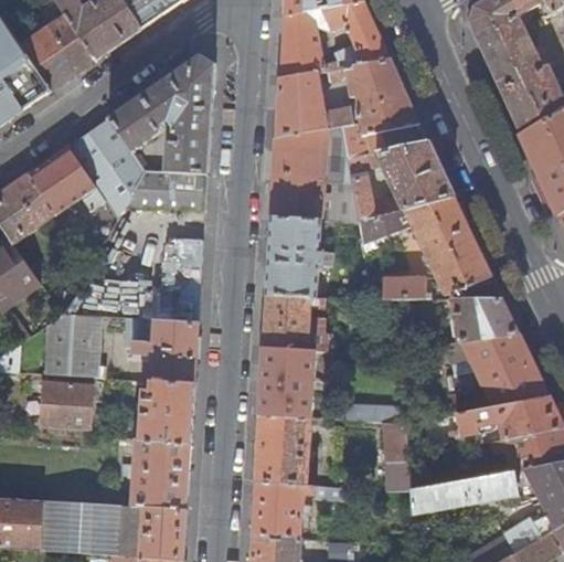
[(116,43),(141,27),(123,0),(91,0),(83,6),(80,0),(55,0),(64,12),(95,57),(116,43)]
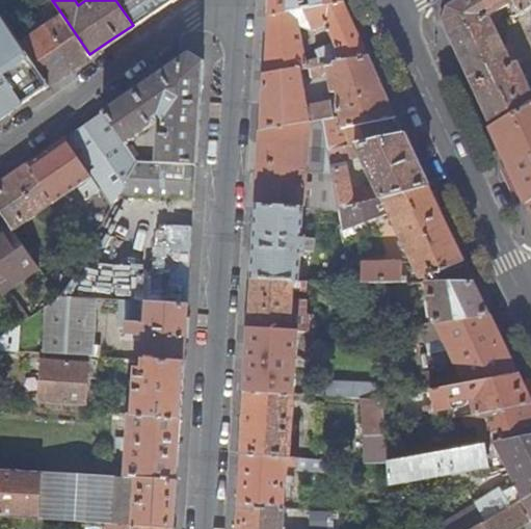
[(115,0),(133,25),(169,0),(115,0)]
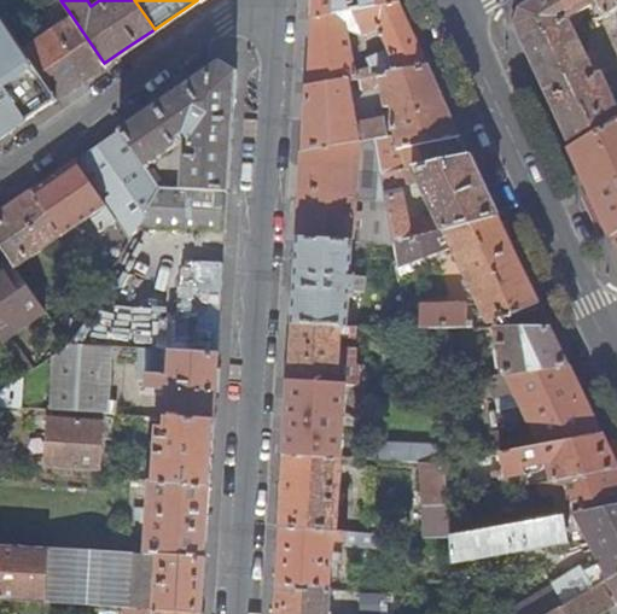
[(310,16),(306,86),(349,77),(361,75),(426,63),(399,0),(391,0),(359,6),(347,9),(310,16)]
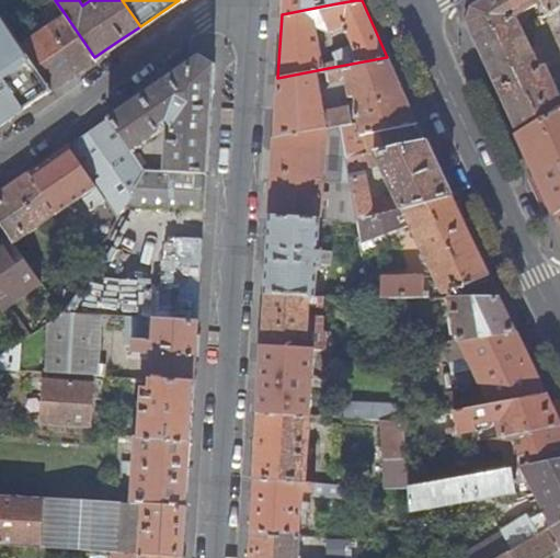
[(324,0),(326,6),(355,0),(282,0),(282,14),(315,8),(313,0),(324,0)]
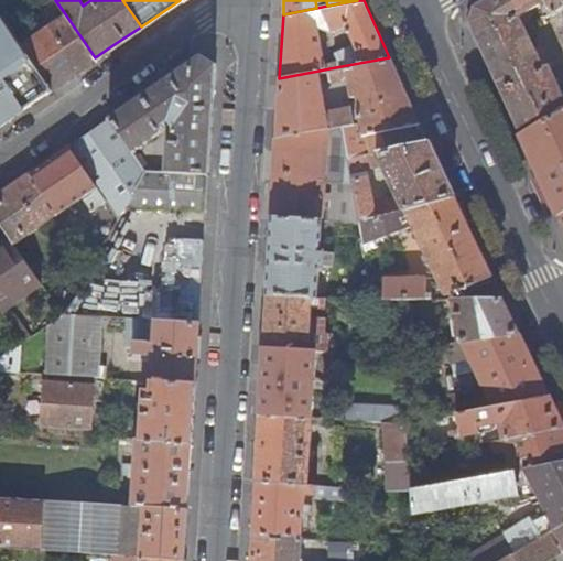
[(480,0),(474,4),(468,22),(520,132),(562,106),(562,95),(549,64),(543,65),(539,56),(543,54),(539,43),(533,45),(519,13),(541,0),(544,0),(552,13),(562,6),(562,25),(562,27),(562,0),(480,0)]
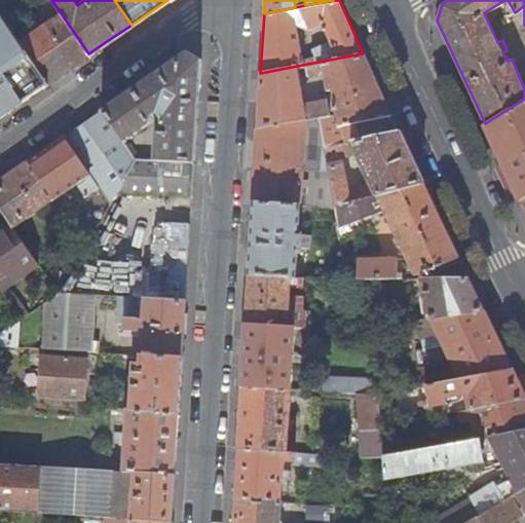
[(46,83),(88,53),(60,11),(17,40),(46,83)]
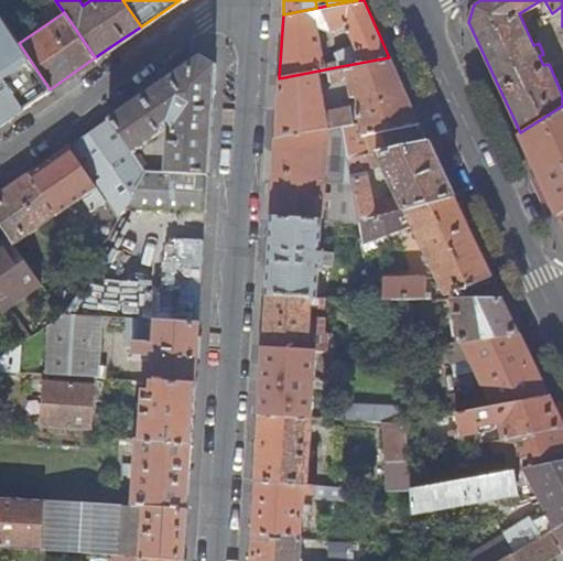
[(0,122),(50,89),(19,43),(0,15),(0,122)]
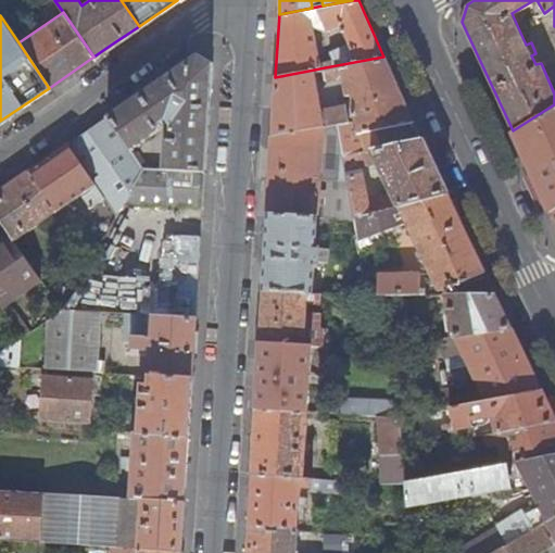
[(161,167),(204,171),(211,62),(197,53),(108,115),(142,167),(151,167),(137,145),(159,129),(162,125),(160,123),(166,120),(171,126),(168,139),(163,139),(161,167)]
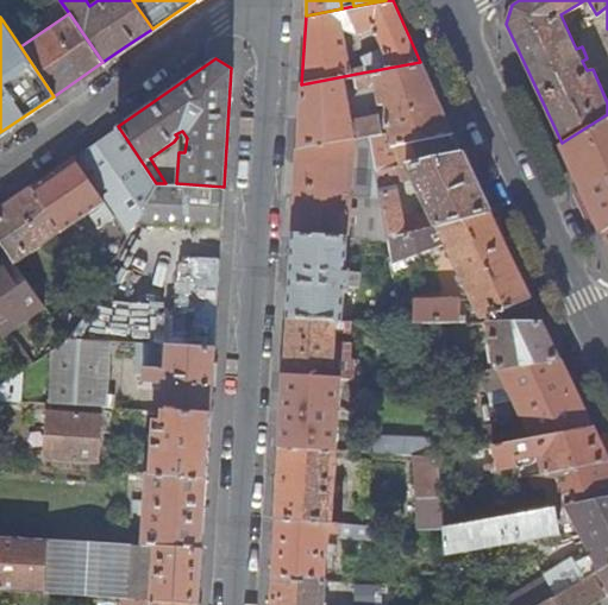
[(587,70),(593,69),(587,58),(582,61),(587,70)]
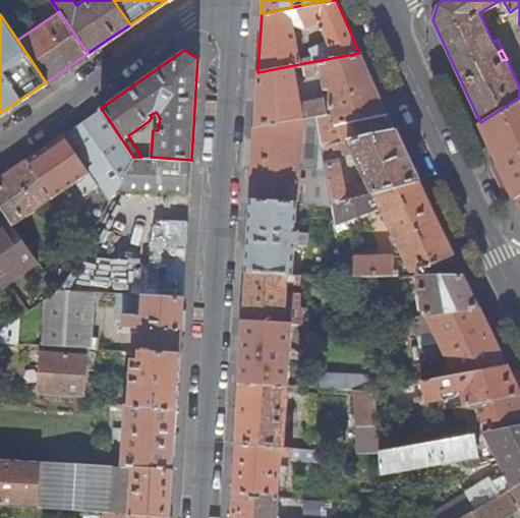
[(387,113),(359,53),(304,63),(306,74),(315,72),(321,67),(324,89),(330,89),(335,124),(341,123),(345,140),(368,135),(364,117),(387,113)]
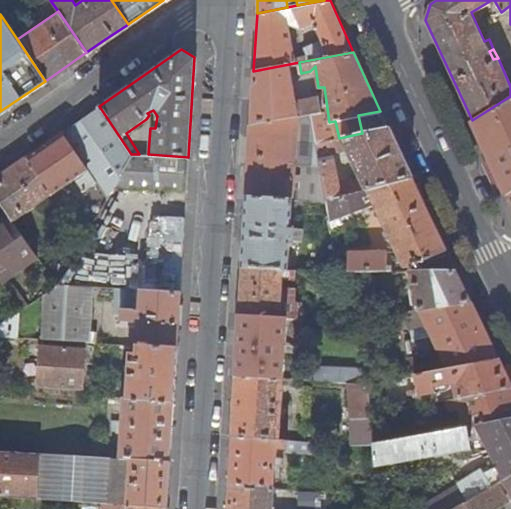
[(289,64),(253,71),(250,124),(297,114),(311,111),(315,143),(327,140),(322,110),(321,110),(318,96),(295,100),(289,64)]
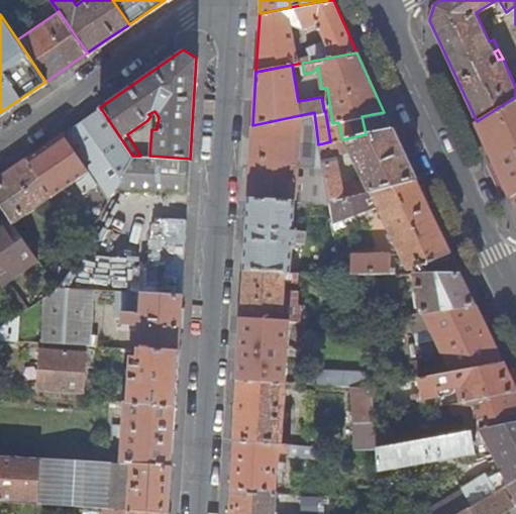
[(515,97),(477,121),(510,194),(515,190),(515,97)]
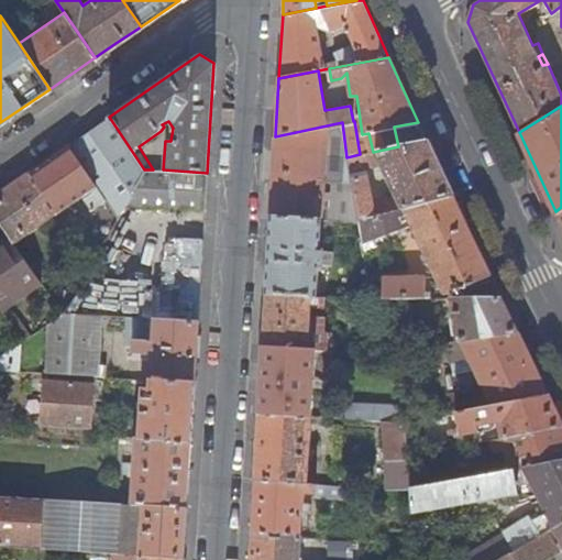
[(144,169),(109,117),(67,144),(117,216),(124,204),(144,169)]
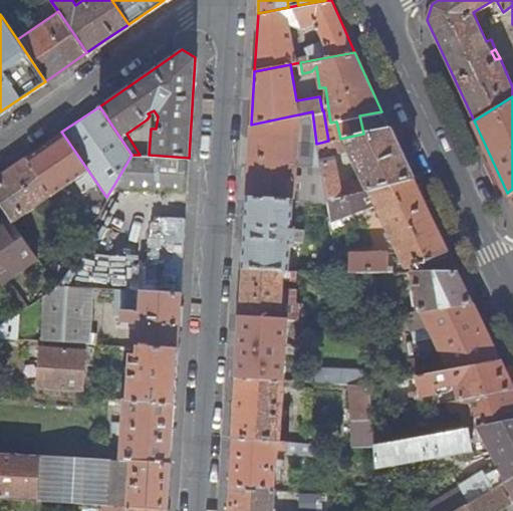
[(295,164),(320,166),(320,164),(316,144),(312,111),(298,114),(295,164)]
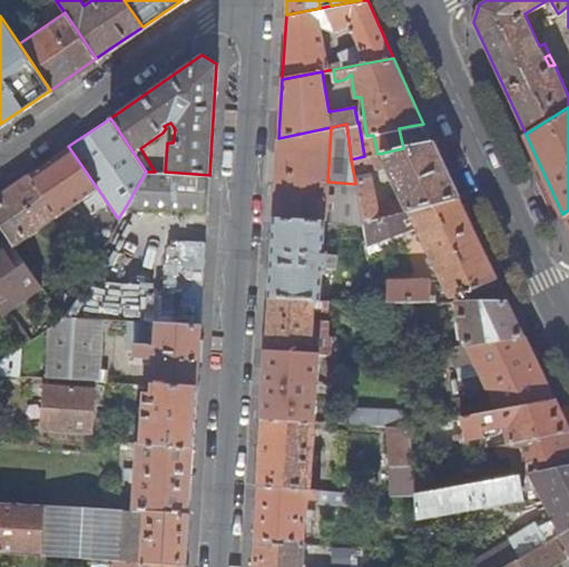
[(431,142),(423,124),(399,128),(403,148),(431,142)]
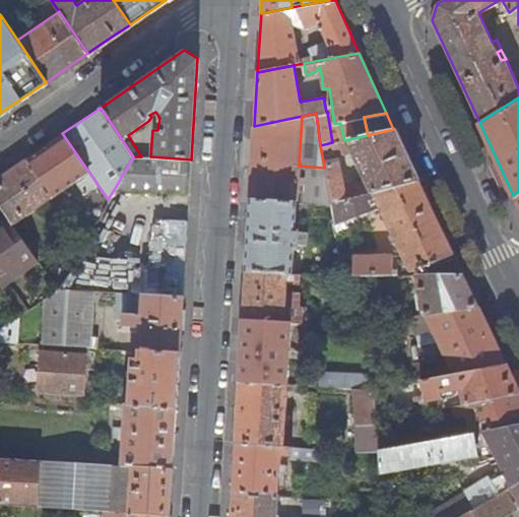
[(296,202),(330,204),(324,168),(299,166),(302,116),(254,126),(249,199),(296,202)]
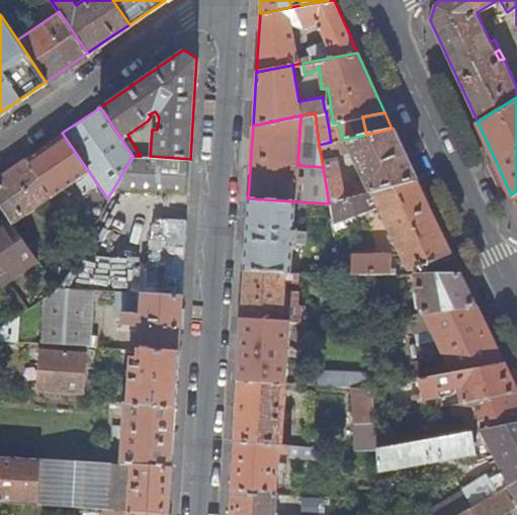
[(366,135),(343,140),(331,142),(334,153),(335,153),(351,149),(356,160),(350,163),(352,168),(358,165),(365,178),(343,184),(337,162),(323,165),(323,167),(329,203),(416,178),(392,129),(366,135)]
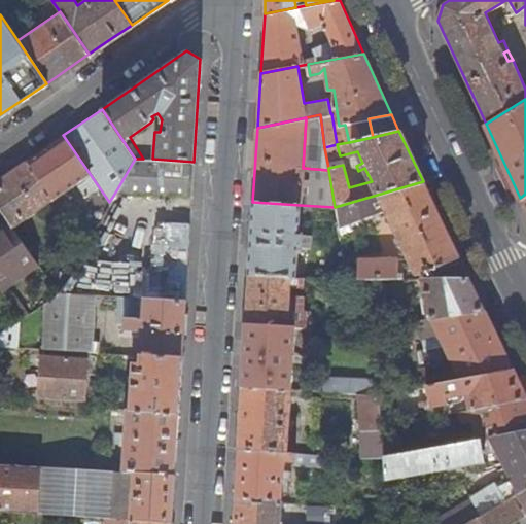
[(109,202),(63,135),(26,162),(51,200),(76,182),(92,207),(100,218),(109,202)]
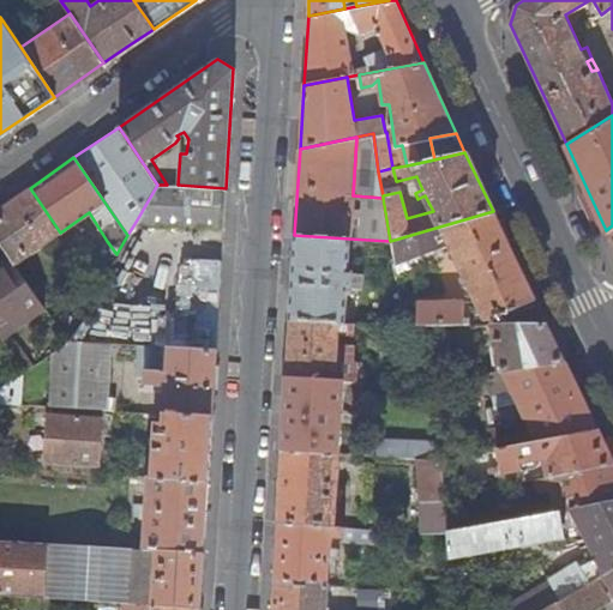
[(392,168),(378,171),(383,195),(400,192),(397,181),(396,181),(392,168)]
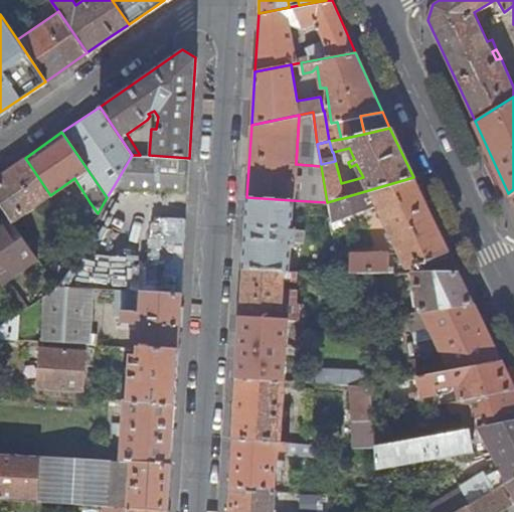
[(114,186),(186,191),(189,158),(149,155),(140,155),(132,155),(114,186)]
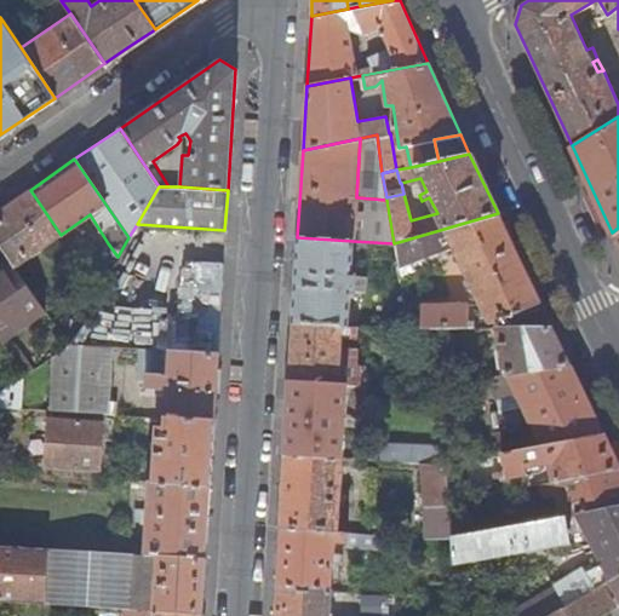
[(30,190),(0,209),(0,245),(10,259),(15,266),(61,235),(30,190)]
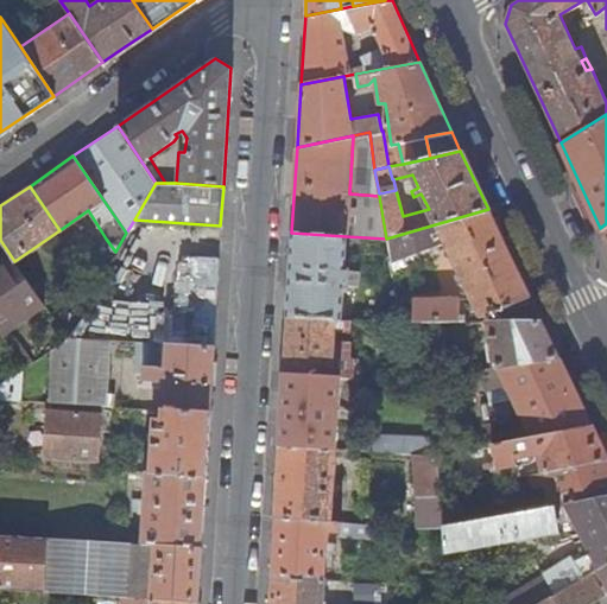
[(542,319),(488,209),(386,239),(391,262),(444,242),(455,265),(449,267),(453,272),(457,269),(479,315),(489,315),(509,306),(516,320),(542,319)]
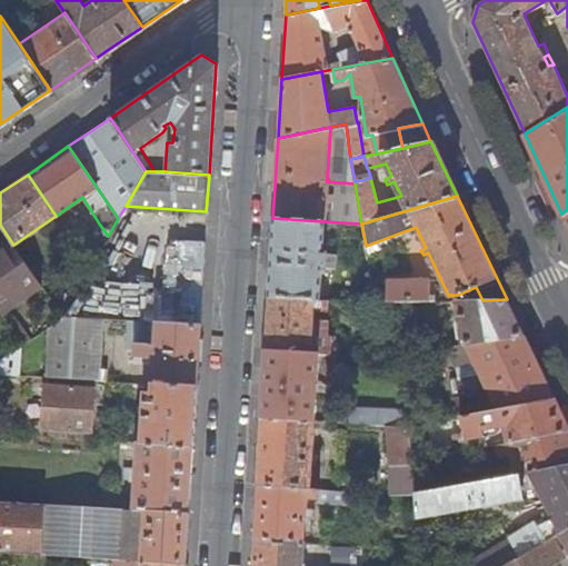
[(321,252),(324,221),(272,218),(268,296),(318,299),(320,267),(324,267),(325,252),(321,252)]
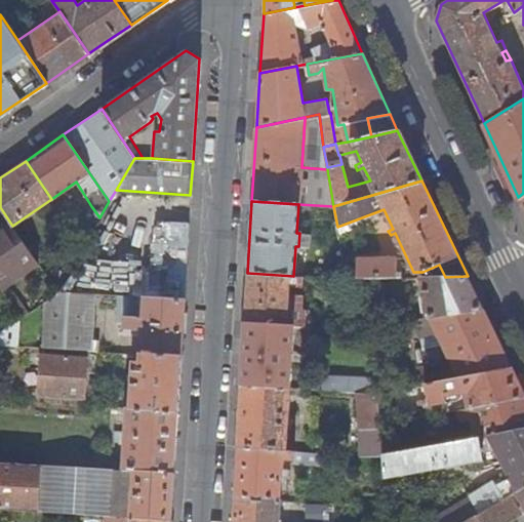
[(83,246),(85,242),(99,217),(91,206),(75,233),(83,246)]
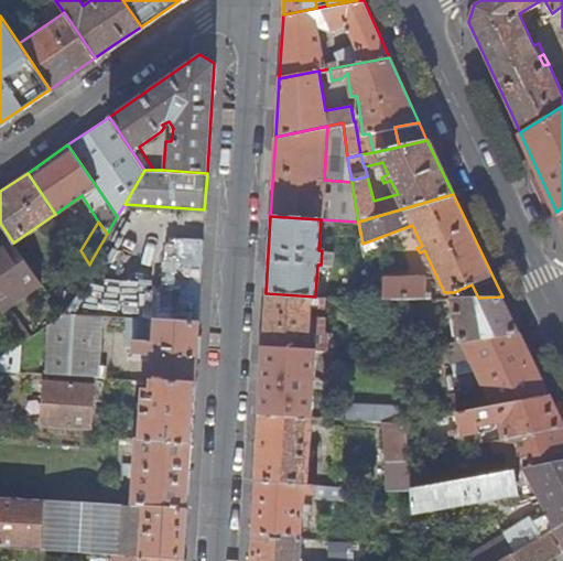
[(0,309),(40,281),(24,258),(20,251),(13,243),(9,236),(0,241),(0,309)]
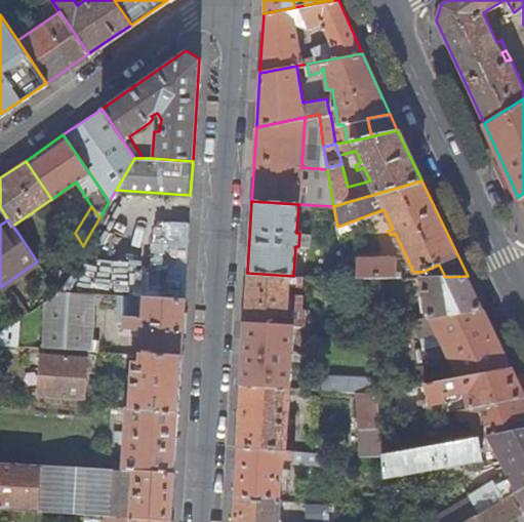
[(73,264),(57,290),(93,293),(116,294),(184,298),(188,223),(161,222),(159,269),(73,264)]
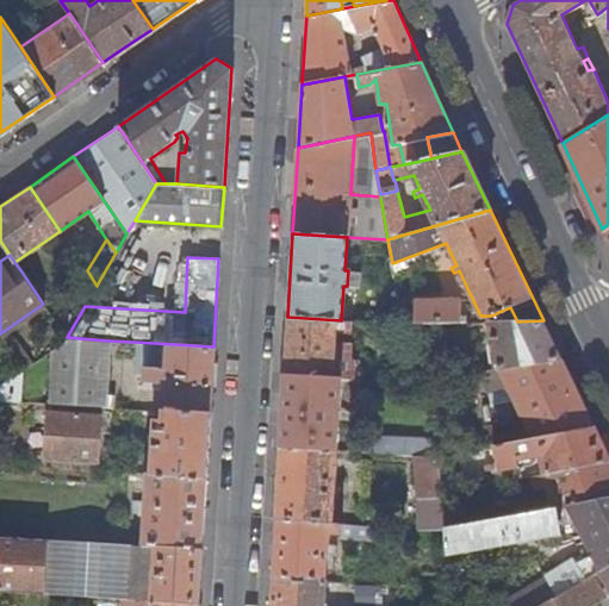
[(22,272),(26,279),(32,274),(28,267),(22,272)]
